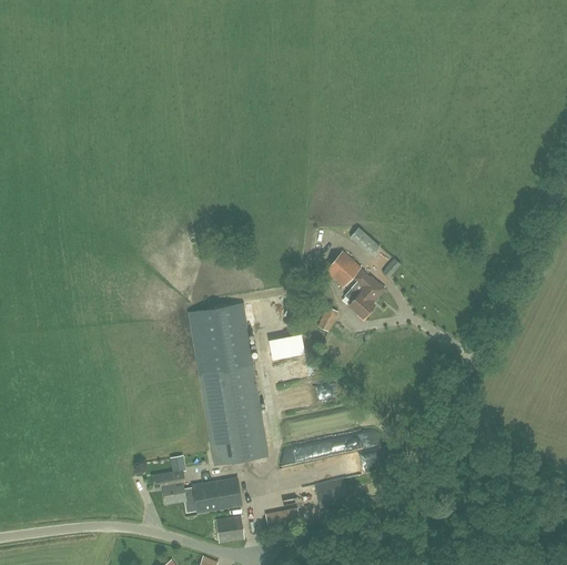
[(351,234),(373,253),(382,243),(360,224),(351,234)]
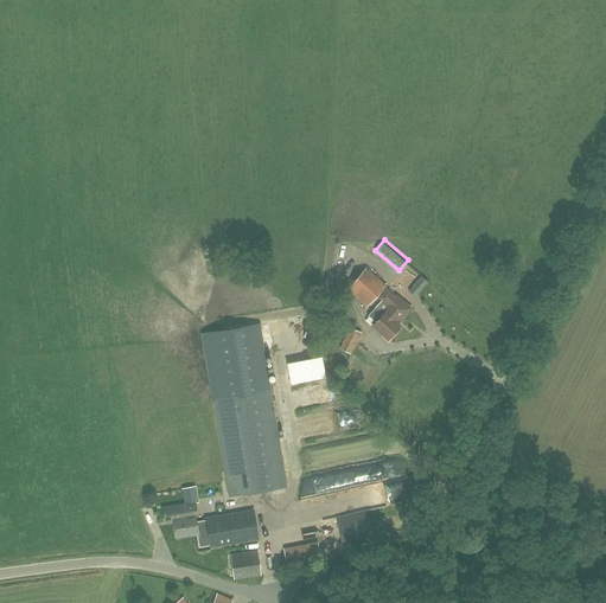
[(369,303),(380,290),(388,282),(368,264),(349,286),(369,303)]
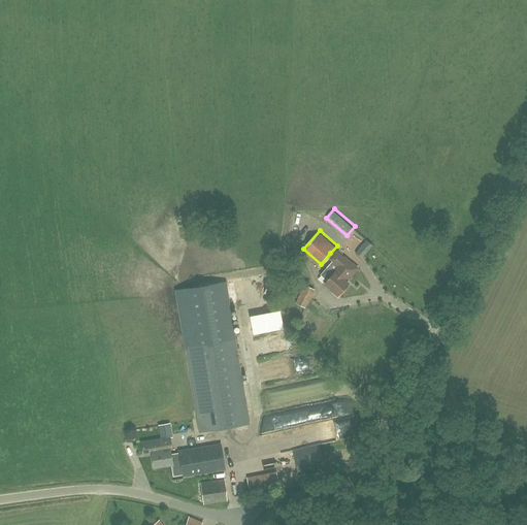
[(367,236),(355,250),(362,256),(374,242),(367,236)]
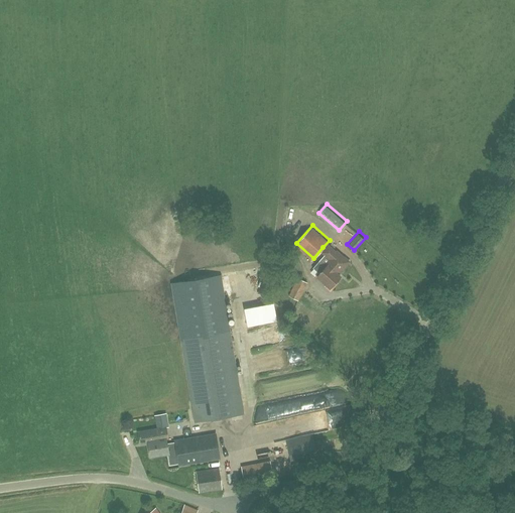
[(337,250),(334,247),(330,244),(324,250),(332,256),(327,261),(333,266),(335,264),(341,269),(344,265),(345,266),(351,259),(346,254),(345,255),(338,249),(337,250)]
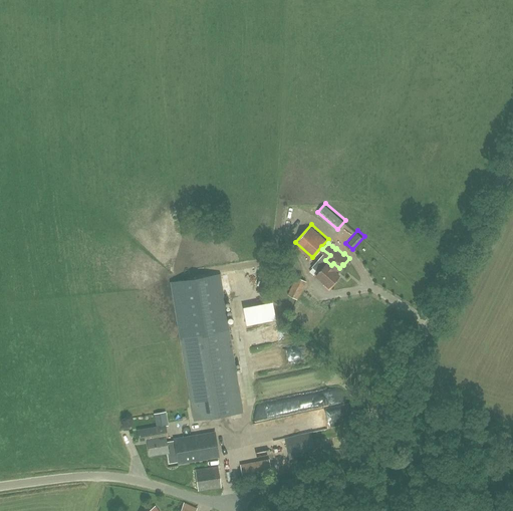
[(331,265),(325,260),(324,262),(319,257),(312,264),(319,270),(317,273),(327,282),(326,283),(330,287),(336,280),(335,278),(340,273),(336,269),(337,268),(338,268),(339,268),(333,263),(331,265)]
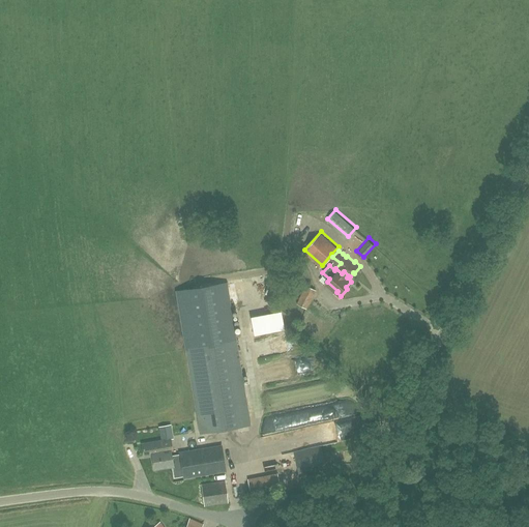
[(226,283),(180,290),(189,347),(203,431),(248,422),(235,340),(226,283)]
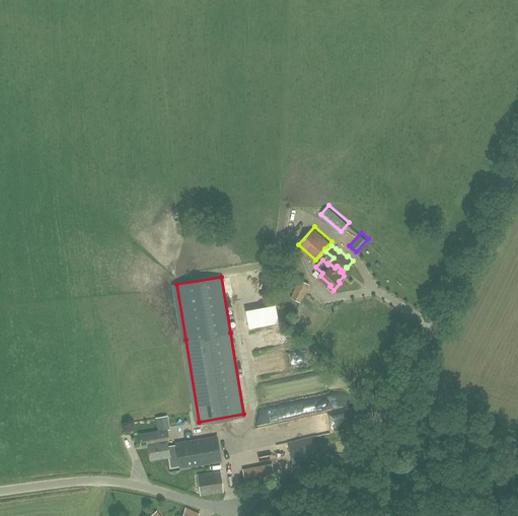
[(301,299),(310,282),(300,277),(291,294),(301,299)]
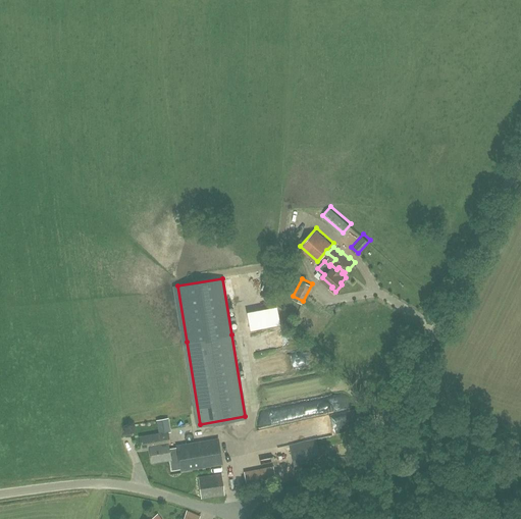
[(159,419),(161,430),(172,428),(170,417),(159,419)]
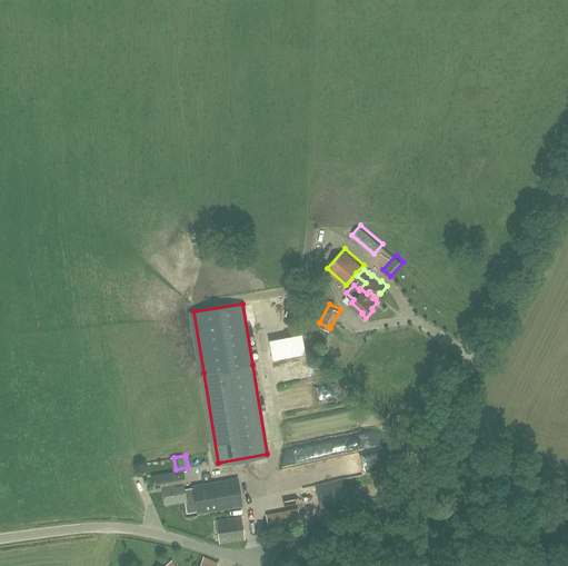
[(173,470),(153,474),(156,487),(165,486),(167,500),(186,497),(187,502),(196,500),(198,508),(198,510),(242,503),(238,476),(193,484),(193,485),(185,487),(183,480),(186,480),(185,468),(173,470)]
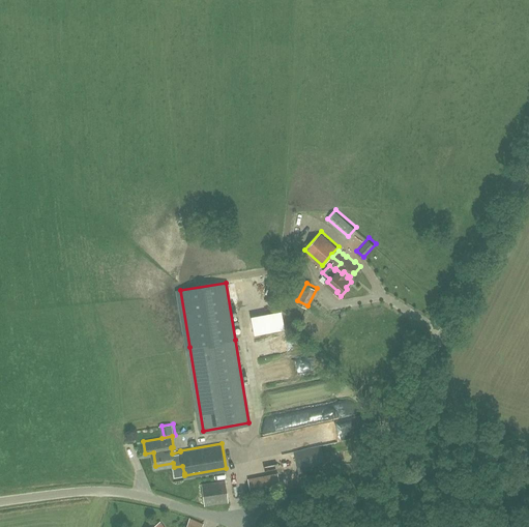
[(280,470),(248,476),(252,493),(283,487),(280,470)]
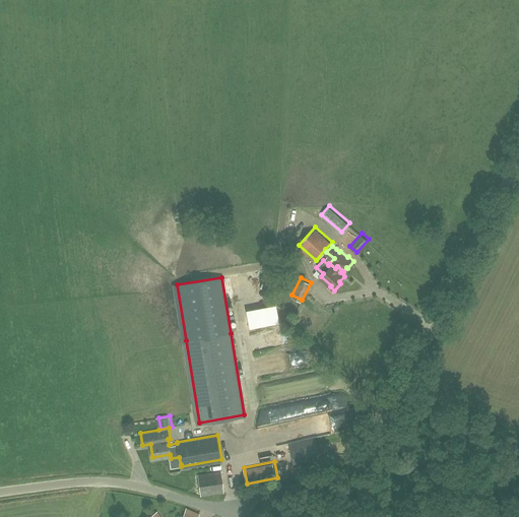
[(199,472),(202,494),(224,490),(221,469),(199,472)]
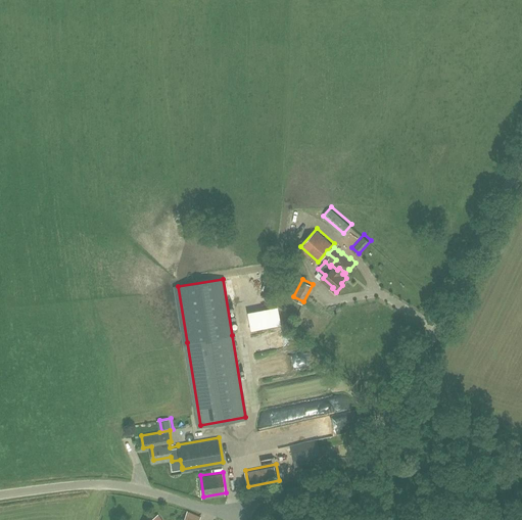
[(188,509),(184,519),(198,519),(201,514),(188,509)]
